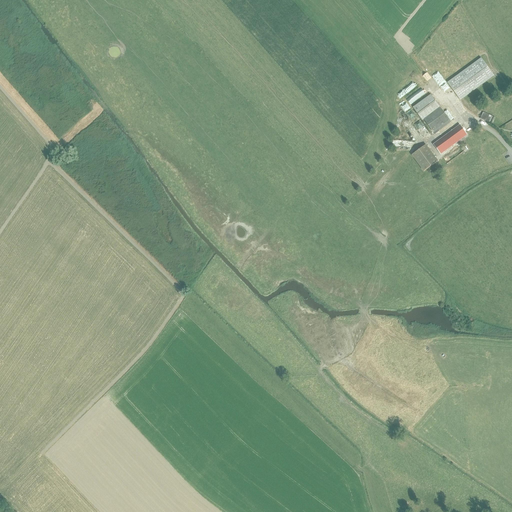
[(447,83),(460,100),(494,76),(481,58),(447,83)]
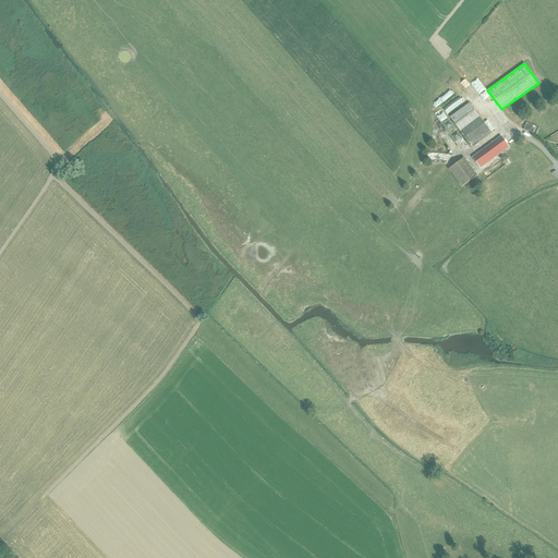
[(482,92),(487,87),(478,77),(474,81),(482,92)]
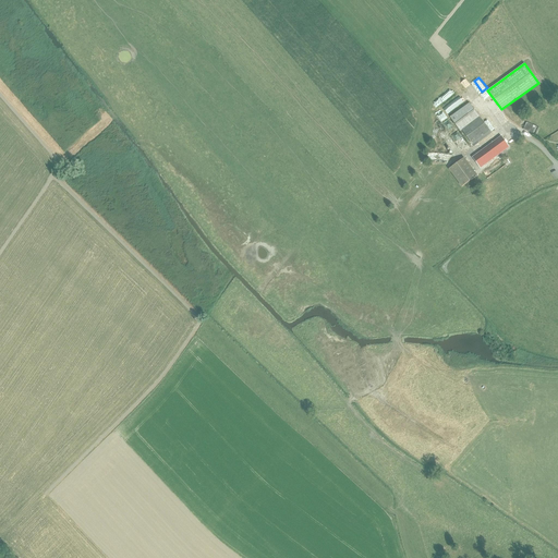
[(462,131),(472,144),(489,131),(470,104),(450,118),(460,131),(462,131)]
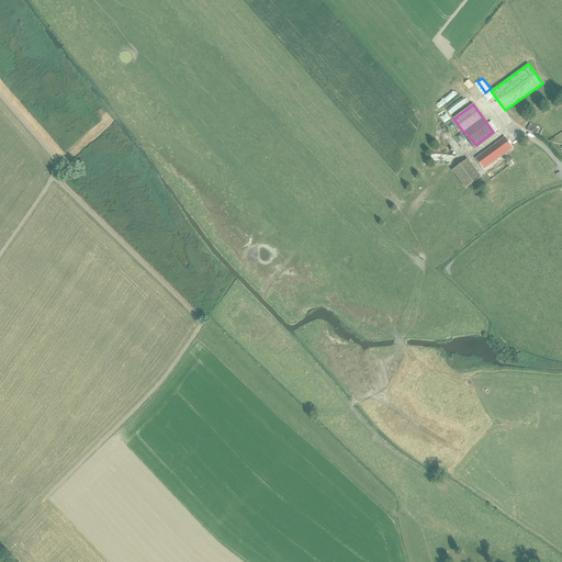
[(489,119),(496,132),(504,127),(497,114),(489,119)]
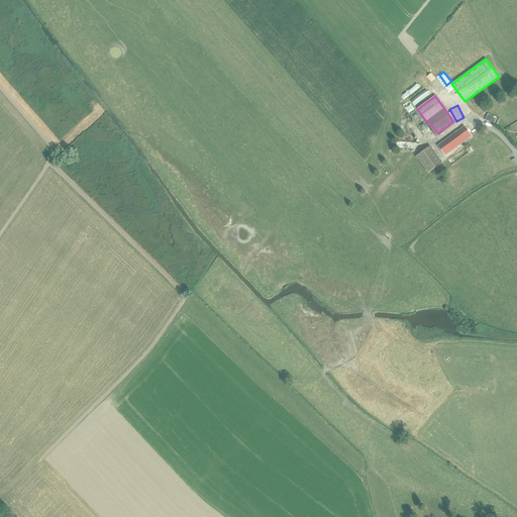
[(488,114),(485,120),(495,124),(498,116),(493,114),(492,115),(488,114)]
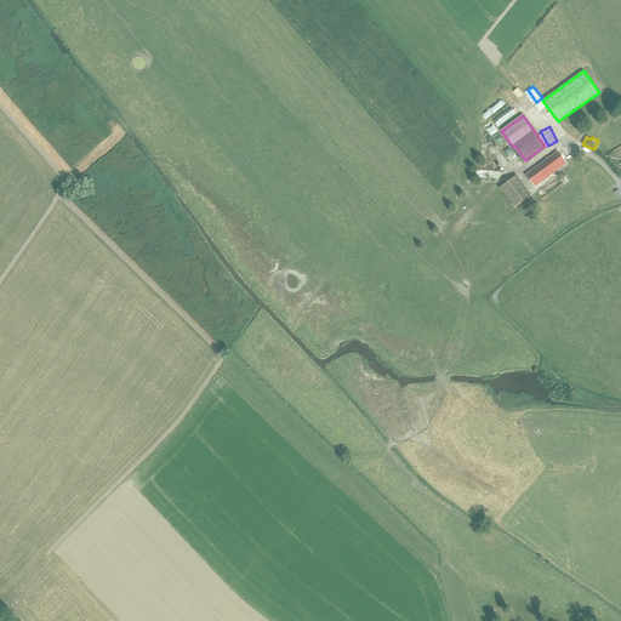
[(525,175),(534,187),(567,164),(558,152),(525,175)]
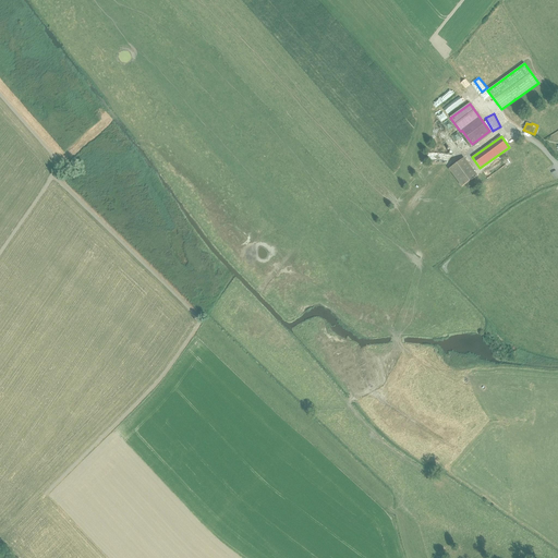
[(462,186),(477,176),(464,158),(449,169),(462,186)]
